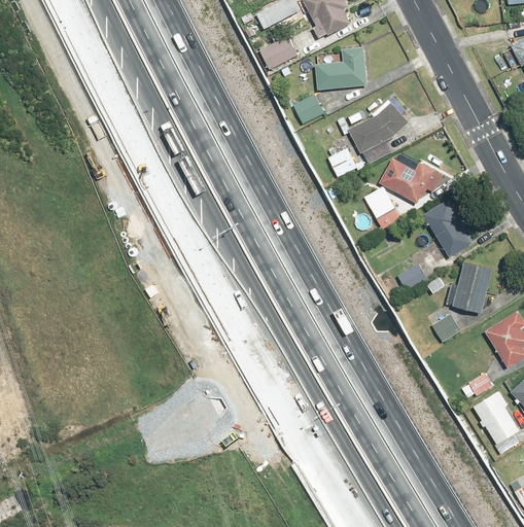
[(302,0),(316,26),(312,28),(318,40),(349,24),(342,10),(349,6),(345,0),(302,0)]
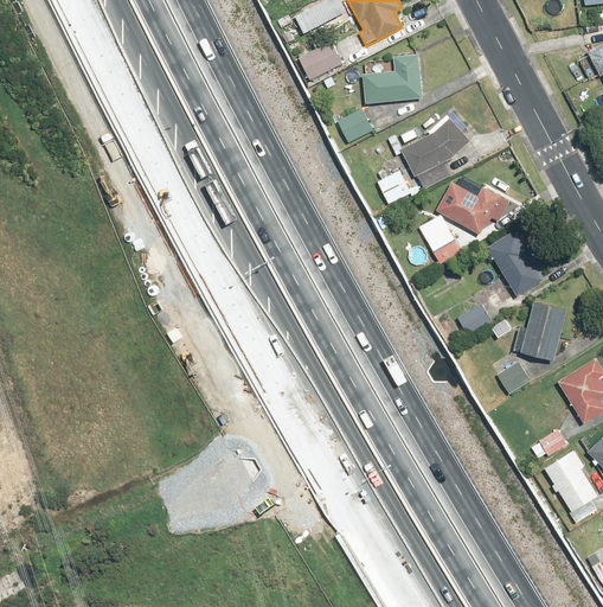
[(297,55),(309,80),(342,64),(332,39),(297,55)]
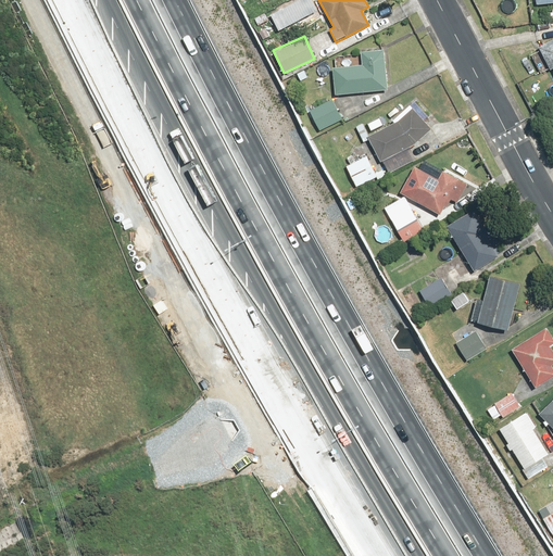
[(552,68),(552,39),(540,47),(539,48),(551,71),(552,68)]
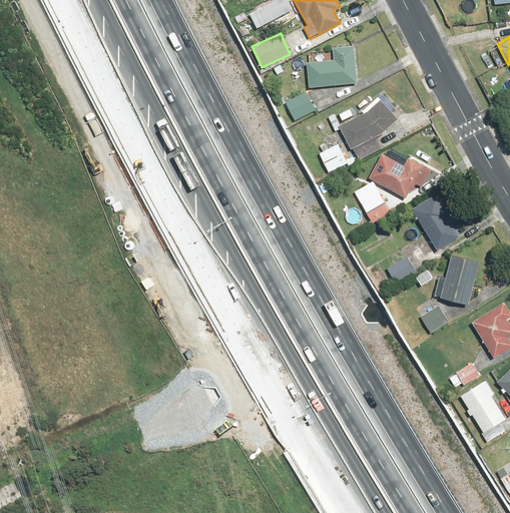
[(356,47),(334,48),(334,61),(325,61),(324,55),(319,55),(319,62),(308,62),(309,87),(357,85),(356,47)]
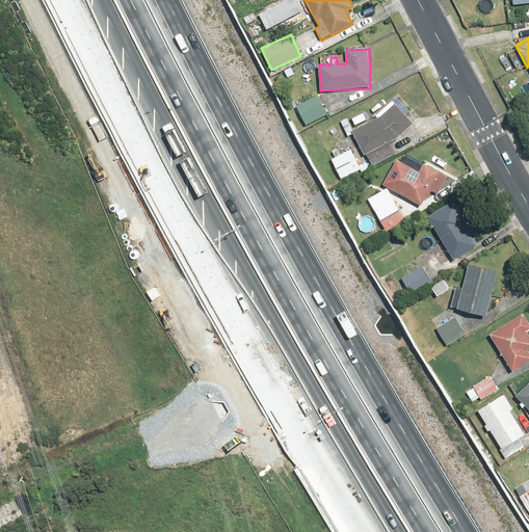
[(326,115),(316,96),(296,106),(306,126),(326,115)]
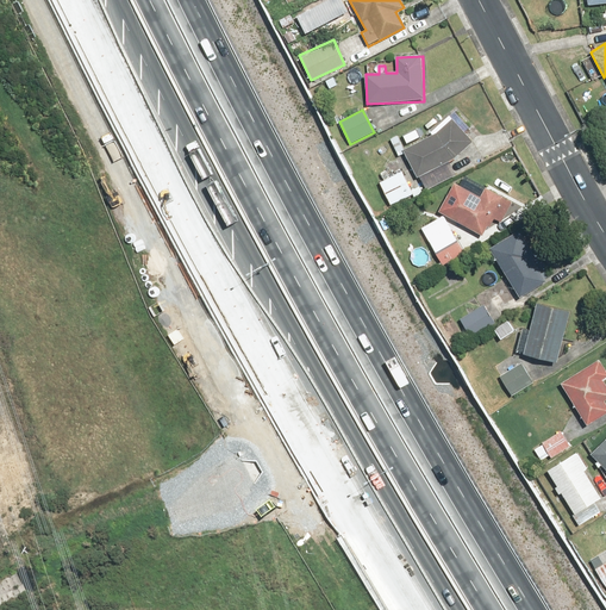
[(472,142),(464,132),(469,129),(454,112),(430,132),(432,135),(403,151),(417,178),(451,160),(472,142)]
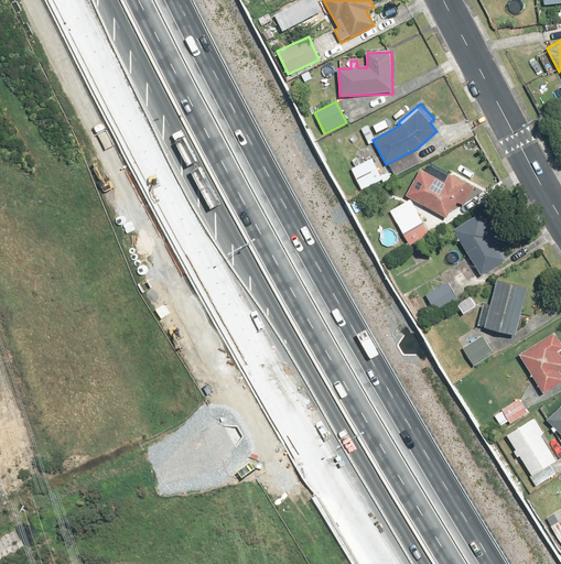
[(384,130),(378,120),(345,137),(351,147),(384,130)]
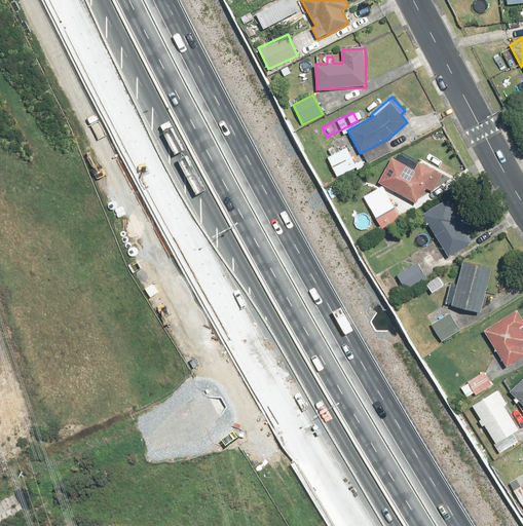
[(356,167),(347,148),(328,158),(336,177),(356,167)]
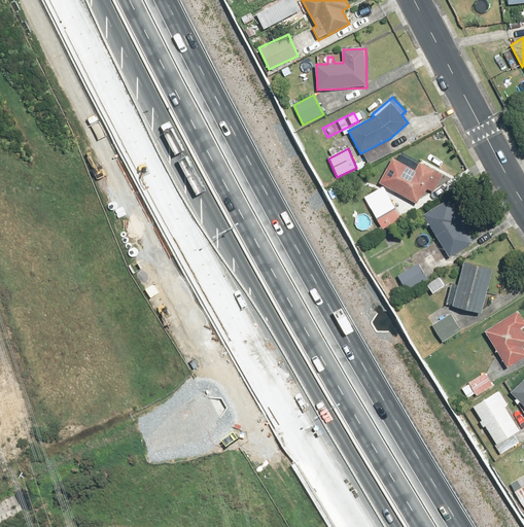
[(414,170),(393,159),(379,183),(424,208),(442,175),(417,162),(414,170)]
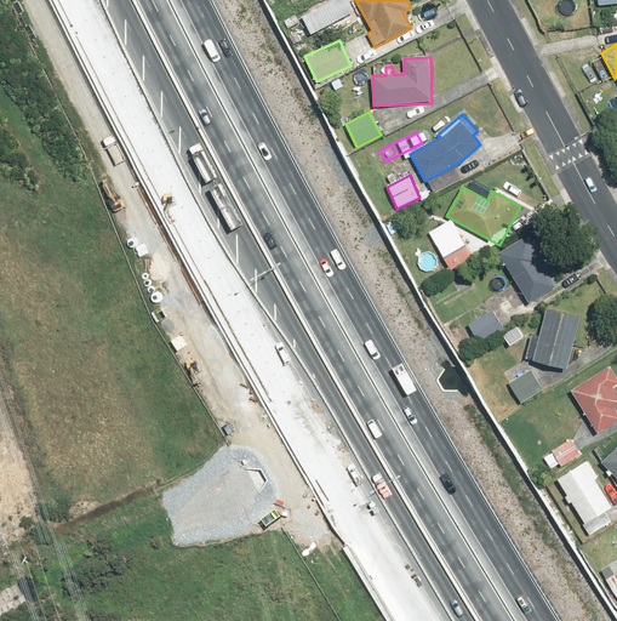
[(470,258),(450,221),(428,232),(449,271),(470,258)]
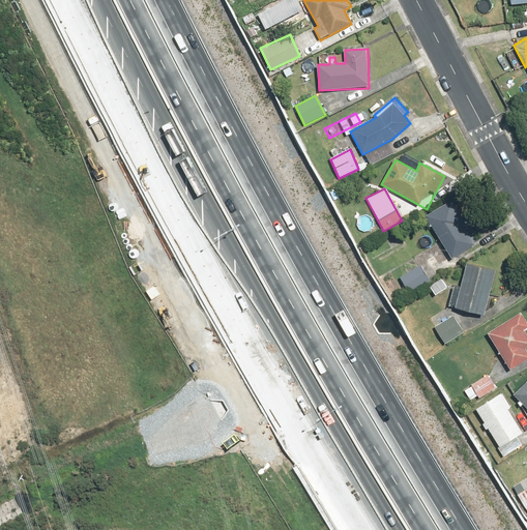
[(450,201),(427,213),(451,258),(475,245),(450,201)]
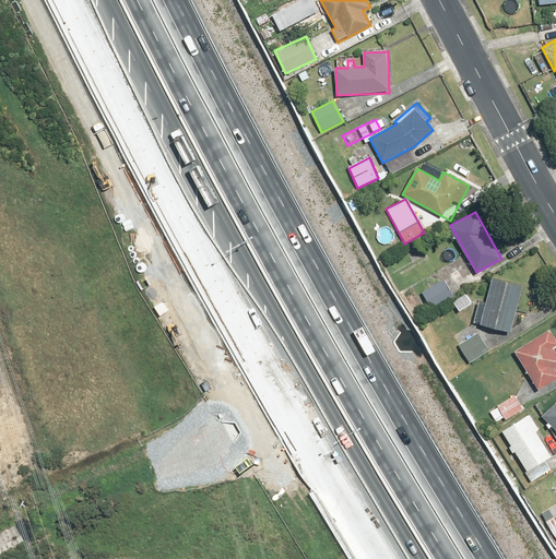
[(486,304),(478,302),(474,324),(511,332),(522,285),(492,278),(486,304)]
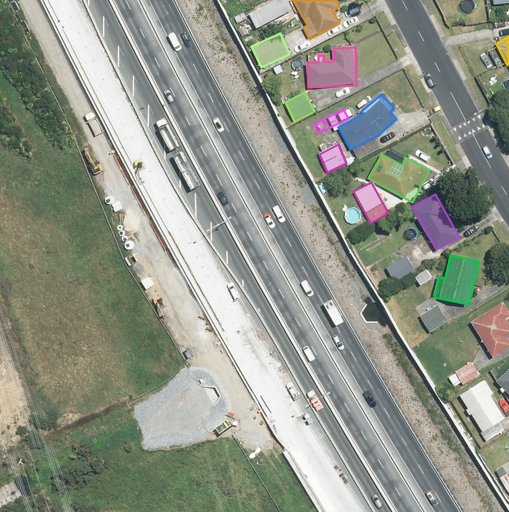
[(412,266),(406,256),(386,269),(393,279),(412,266)]
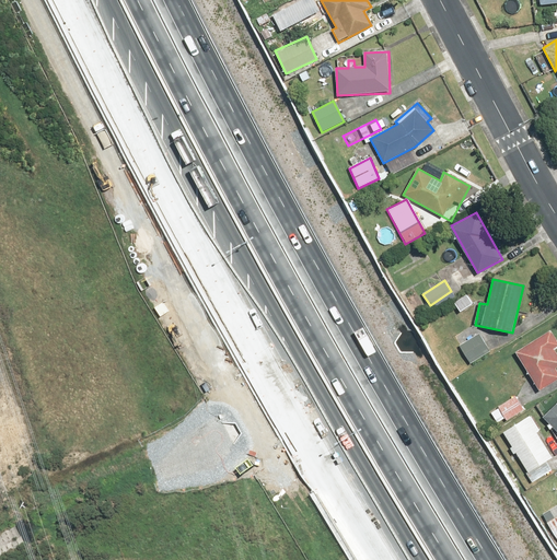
[(461,312),(472,303),(466,295),(455,303),(461,312)]
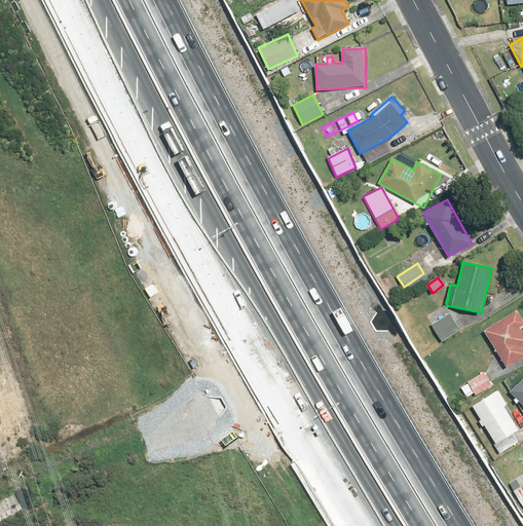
[(522,334),(519,327),(522,324),(522,320),(517,309),(484,329),(506,365),(522,354),(522,347),(521,343),(522,342),(522,334)]
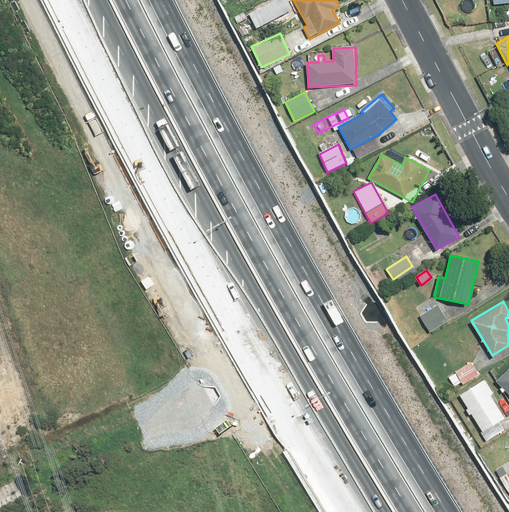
[(447,322),(436,305),(418,316),(429,333),(447,322)]
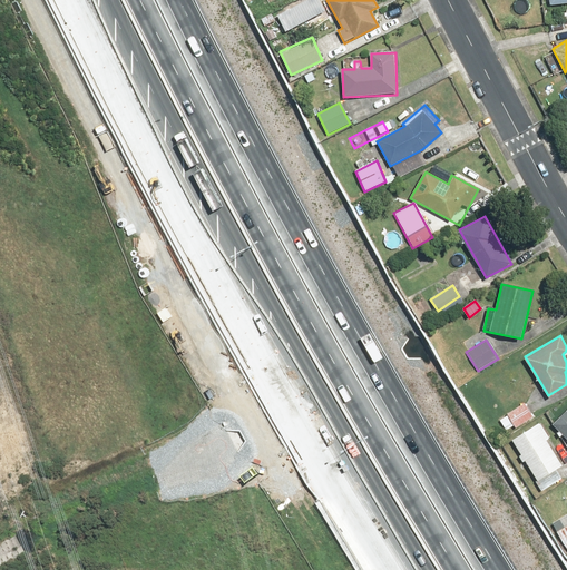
[(535,416),(525,401),(507,412),(516,428),(535,416)]
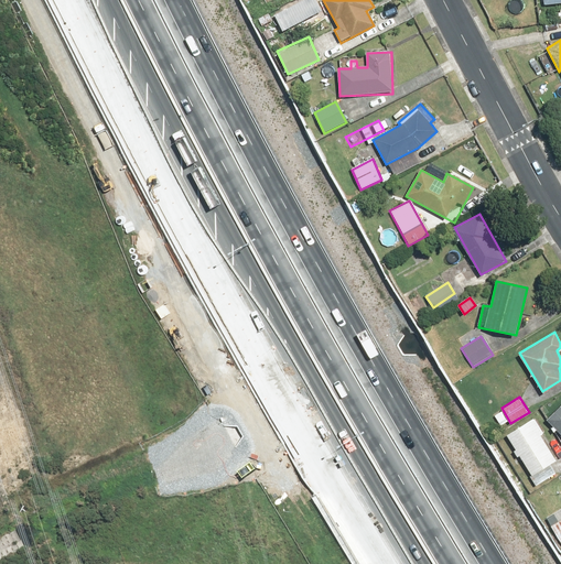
[(560,404),(547,420),(560,433),(560,404)]
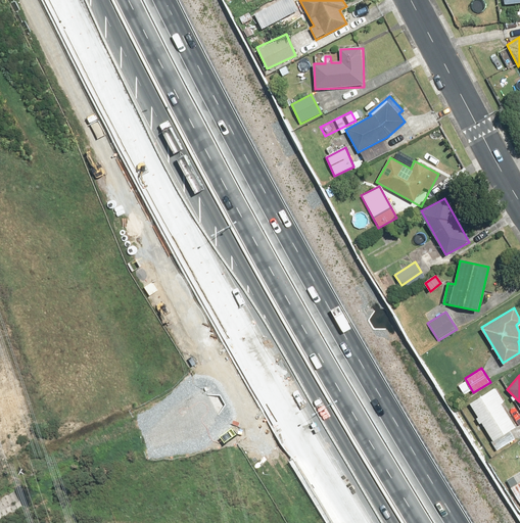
[(501,403),(503,401),(494,387),(470,402),(478,417),(476,418),(479,423),(481,422),(492,440),(515,427),(501,403)]
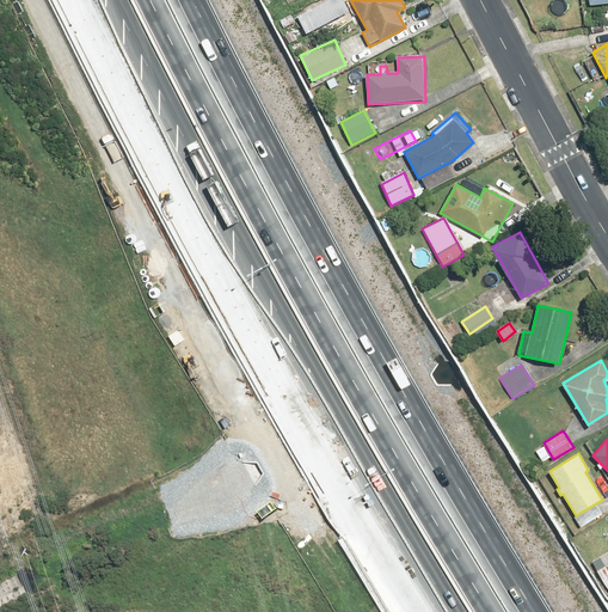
[(607,550),(591,561),(607,588),(607,550)]
